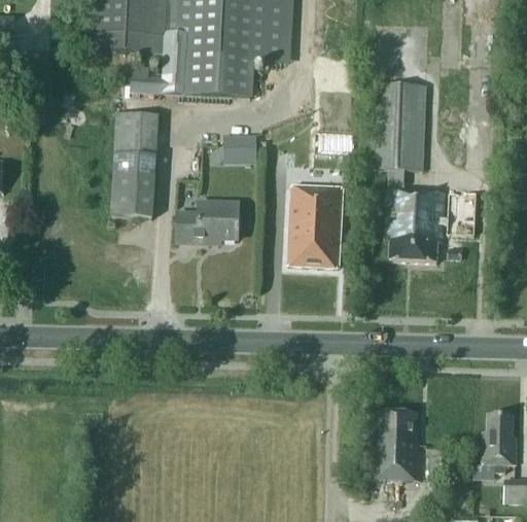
[(249,97),(255,98),(255,85),(251,84),(251,78),(260,79),(261,70),(252,70),(254,0),(88,0),(85,48),(164,53),(163,67),(130,66),(129,92),(249,97)]
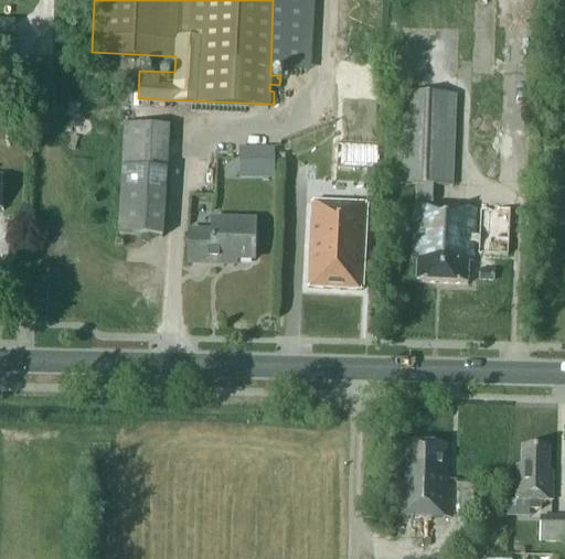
[(0,20),(0,49),(19,50),(19,21),(0,20)]
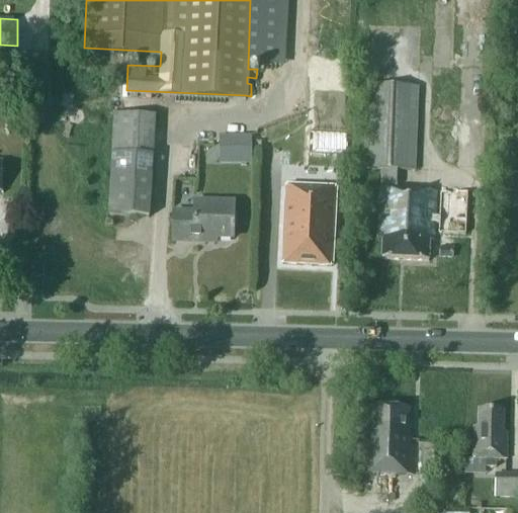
[(308,150),(345,152),(348,56),(312,54),(308,150)]
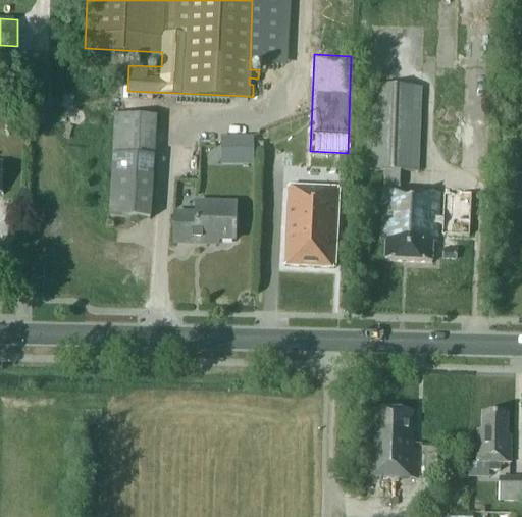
[(383,168),(383,187),(400,188),(400,168),(419,169),(421,85),(369,83),(365,167),(383,168)]
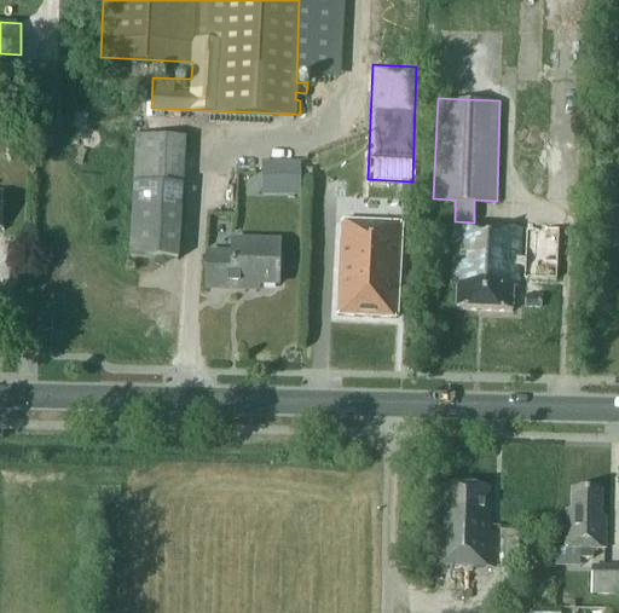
[(181,255),(185,132),(136,131),(131,253),(181,255)]
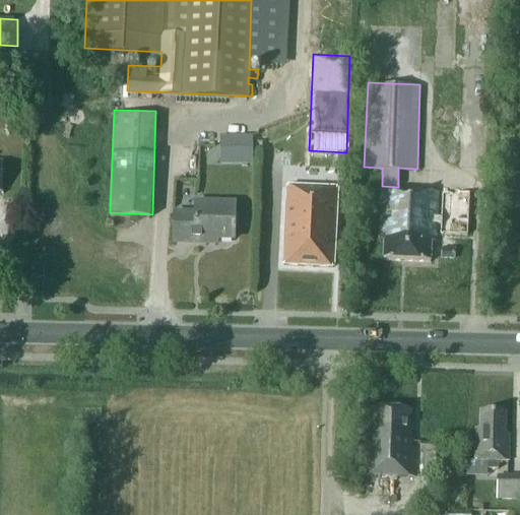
[(237,131),(238,162),(251,162),(250,130),(237,131)]
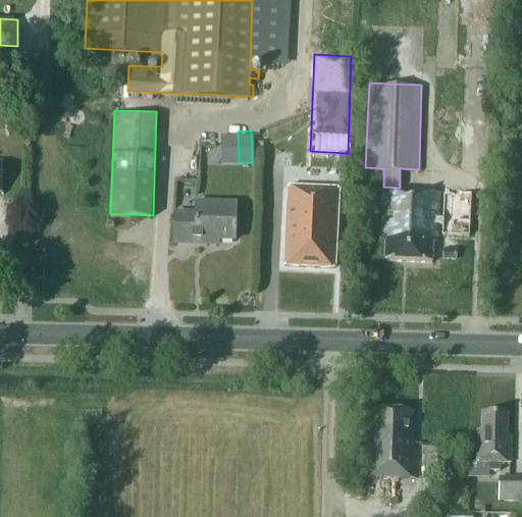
[(289,184),(284,262),(303,263),(303,264),(315,264),(334,265),(338,187),(289,184)]
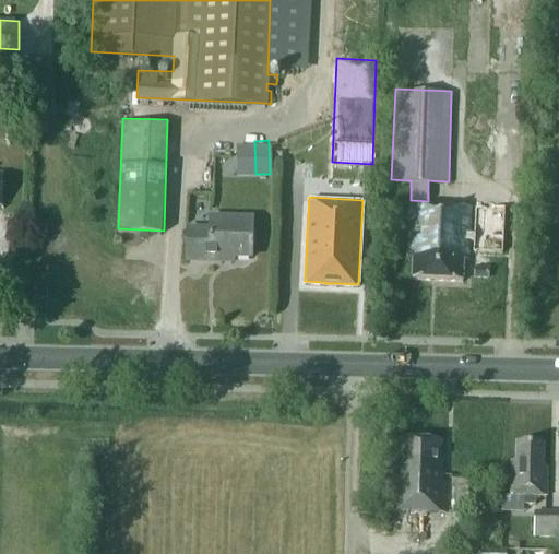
[(428,201),(411,200),(409,200),(407,254),(413,254),(412,275),(462,278),(463,273),(463,257),(468,257),(470,238),(470,232),(472,203),(428,201)]
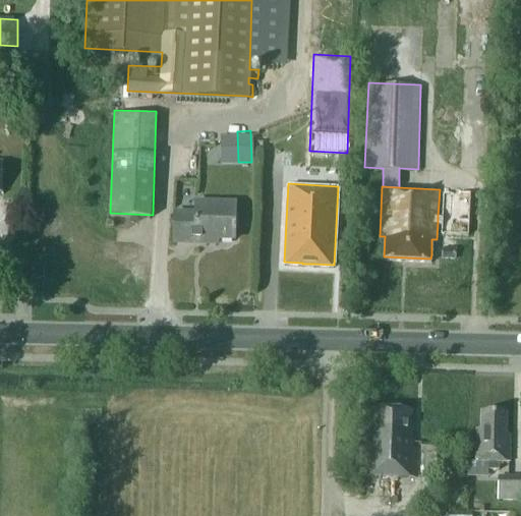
[(438,222),(442,222),(442,230),(468,232),(470,190),(444,189),(442,216),(438,216),(438,222)]
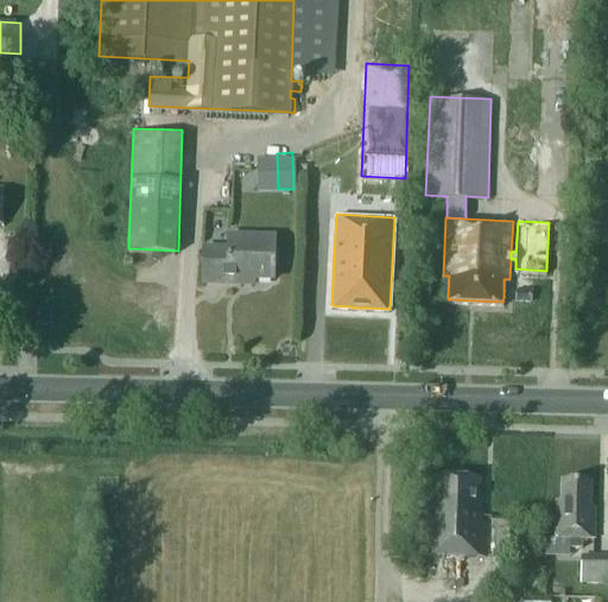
[(227,233),(227,246),(203,245),(202,279),(252,280),(252,276),(273,276),(274,234),(227,233)]
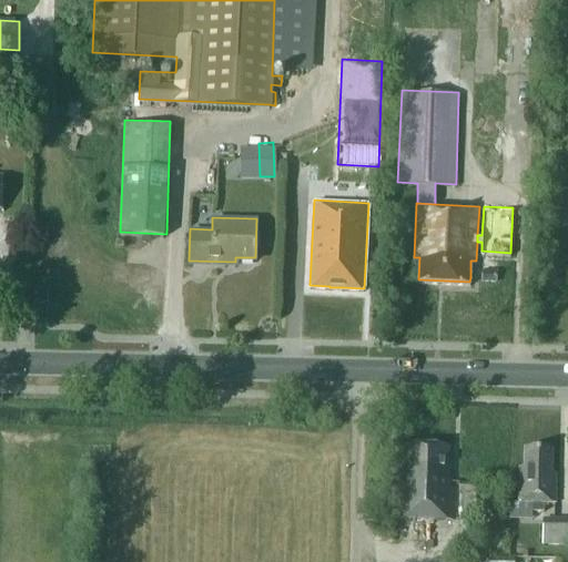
[(483,261),(470,261),(470,277),(482,277),(483,261)]
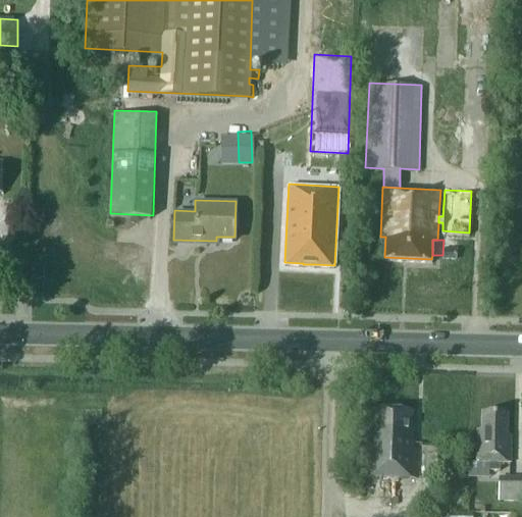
[(456,257),(457,248),(445,248),(444,256),(456,257)]
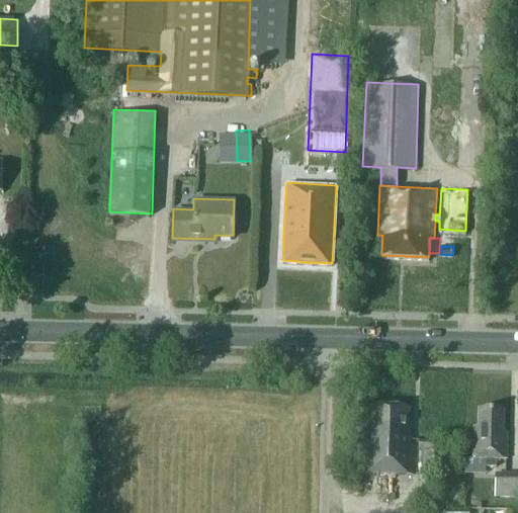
[(362,469),(412,472),(413,442),(411,442),(411,425),(408,424),(409,405),(370,403),(370,418),(364,418),(362,469)]
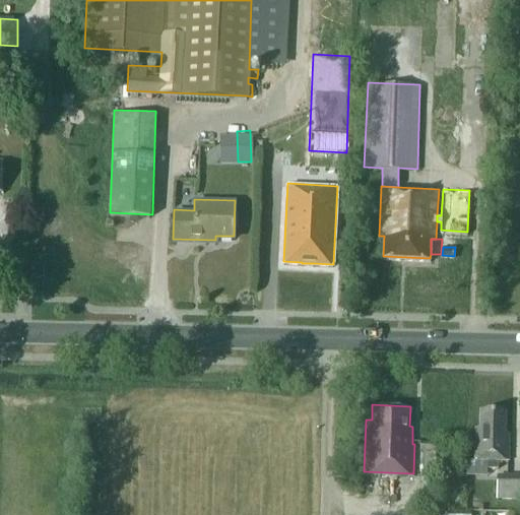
[(505,408),(480,408),(480,426),(476,425),(475,457),(488,457),(488,465),(498,465),(498,457),(509,457),(509,431),(505,431),(505,408)]
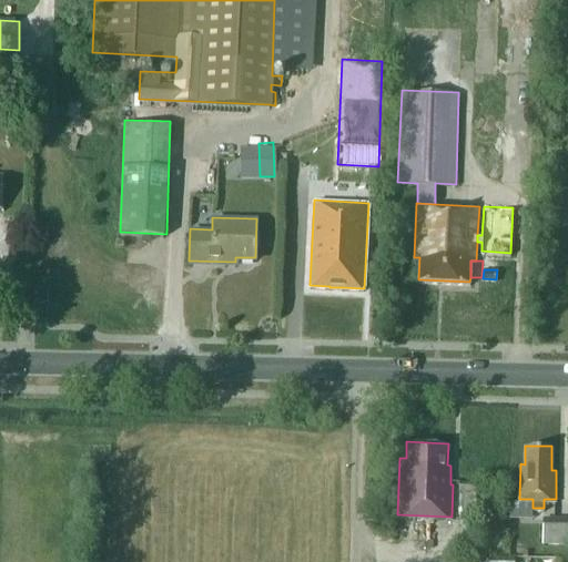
[(460,487),(462,517),(462,522),(475,522),(474,478),(459,478),(458,487),(460,487)]
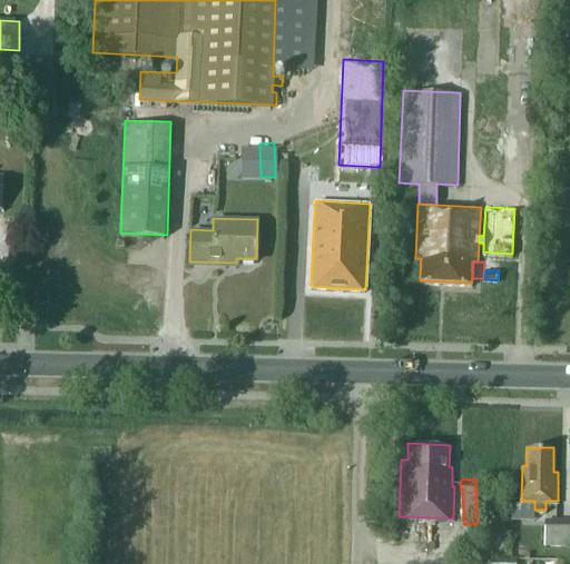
[(569,543),(569,517),(546,517),(544,543),(549,543),(549,547),(559,547),(559,543),(569,543)]
